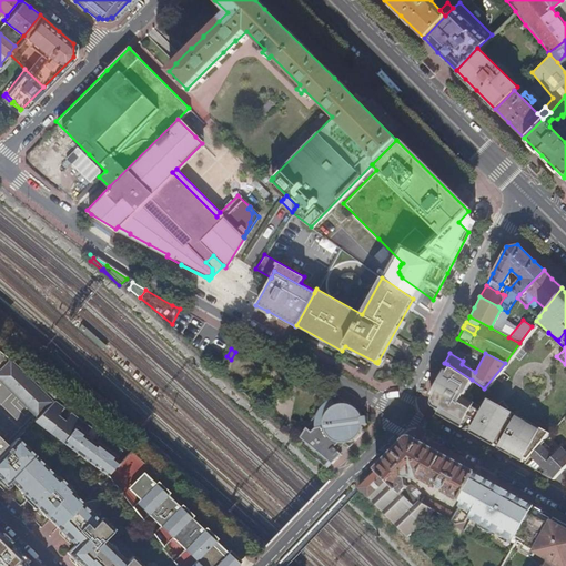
[(0,382),(34,416),(54,396),(13,363),(10,361),(0,370),(0,382)]
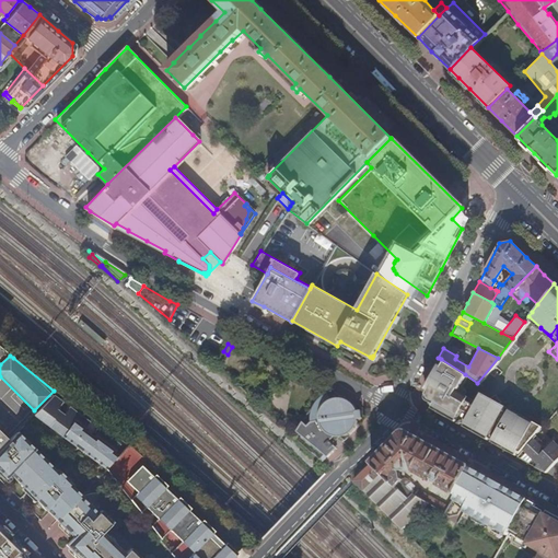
[(452,419),(466,395),(453,388),(454,387),(456,388),(465,374),(441,359),(438,364),(437,363),(422,388),(425,390),(422,393),(422,394),(422,396),(423,398),(426,400),(425,402),(430,404),(428,406),(437,411),(452,419)]
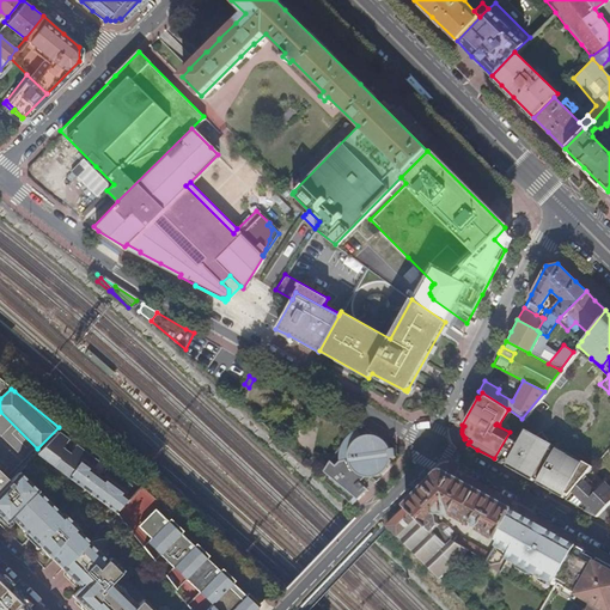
[(357,500),(365,490),(358,482),(361,477),(366,477),(368,477),(374,476),(378,475),(382,471),(385,468),(386,464),(388,459),(388,458),(392,457),(391,449),(386,449),(385,446),(379,440),(376,438),(371,437),(368,435),(364,435),(358,437),(354,429),(351,432),(346,434),(342,439),(339,444),(337,450),(337,452),(336,456),(337,462),(334,465),(329,462),(323,473),(357,500)]
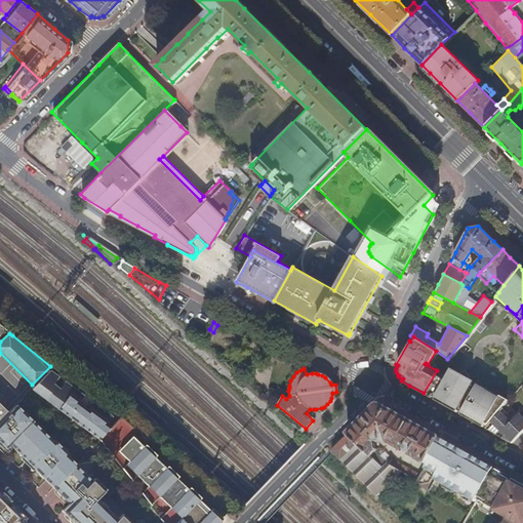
[(497,409),(507,399),(475,381),(473,386),(469,384),(471,379),(466,376),(467,374),(463,368),(457,372),(431,392),(434,394),(433,396),(432,398),(435,400),(453,410),(455,408),(459,410),(458,413),(468,418),(480,425),(481,424),(484,426),(497,409)]
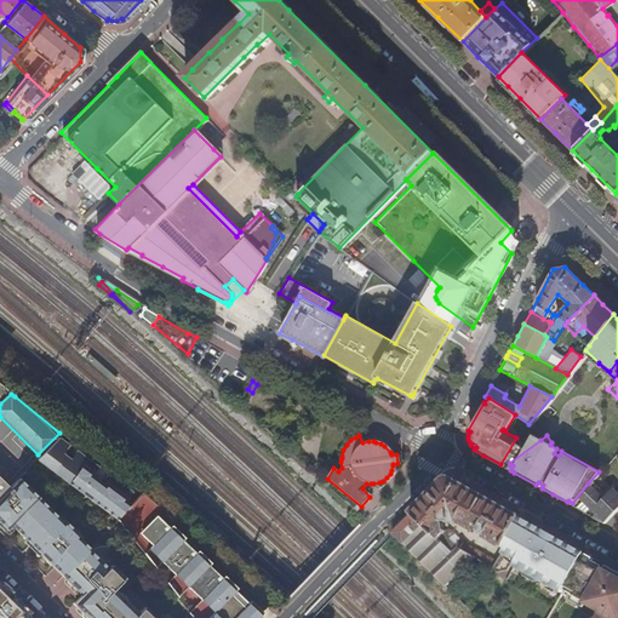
[(116,519),(127,504),(122,501),(129,492),(108,476),(102,485),(89,475),(95,467),(74,451),(68,459),(59,453),(66,445),(56,438),(35,459),(115,519),(116,519)]
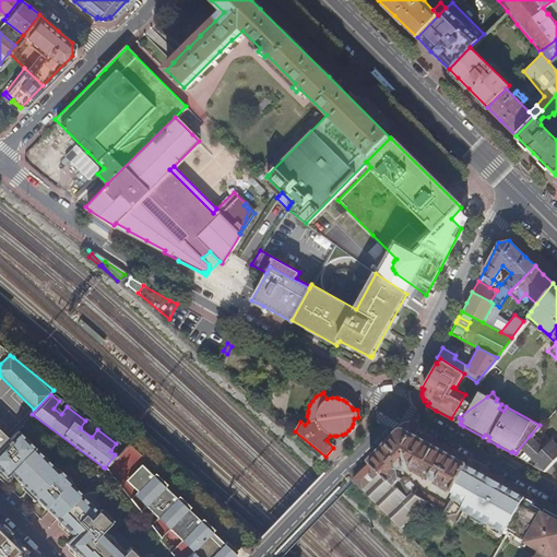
[(459,417),(487,396),(485,394),(483,399),(476,395),(473,400),(465,394),(451,418),(460,424),(461,422),(457,419),(459,417)]
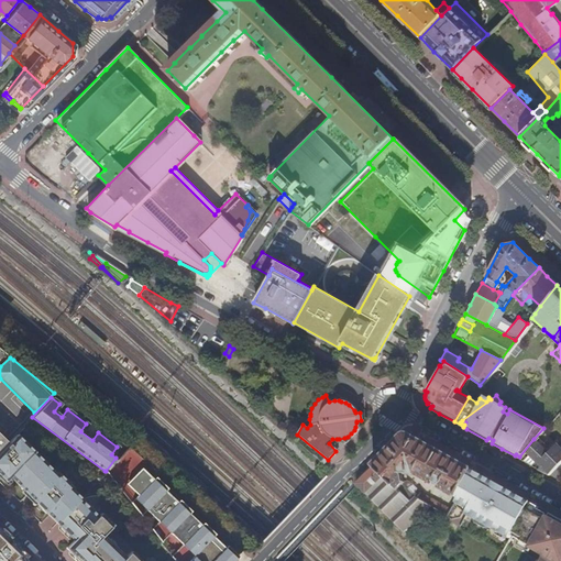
[(66,510),(78,498),(78,497),(68,487),(69,486),(55,471),(54,473),(13,433),(3,444),(0,447),(0,477),(2,480),(7,475),(54,523),(66,510)]
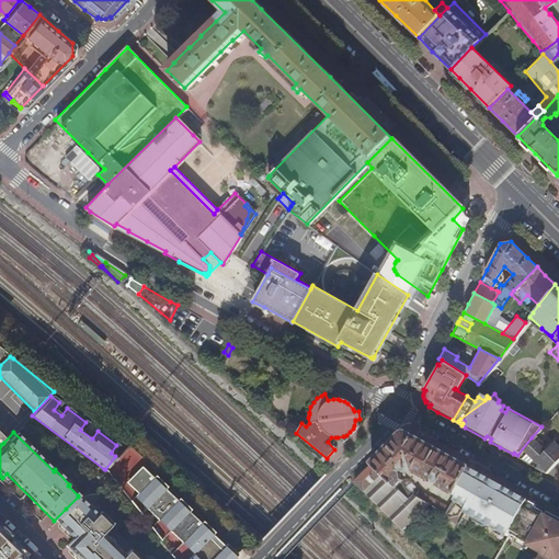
[(454,494),(468,466),(440,451),(434,447),(407,433),(399,434),(371,463),(395,486),(396,487),(400,482),(403,486),(412,493),(411,493),(428,503),(445,512),(448,506),(428,495),(419,490),(408,481),(405,480),(403,471),(412,470),(433,481),(433,480),(437,482),(436,483),(445,488),(445,490),(454,494)]
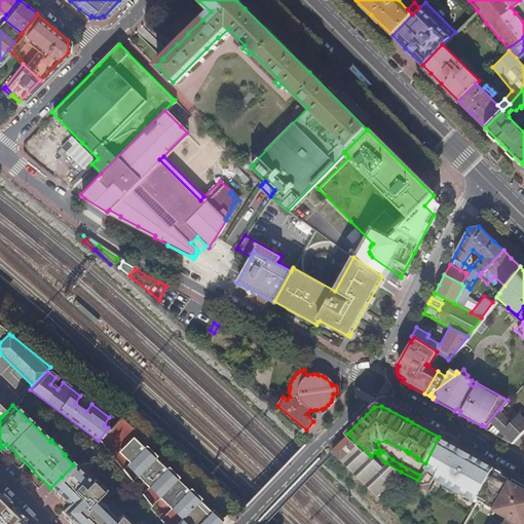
[(509,442),(523,426),(523,419),(517,412),(509,420),(498,410),(485,426),(484,427),(499,437),(509,442)]
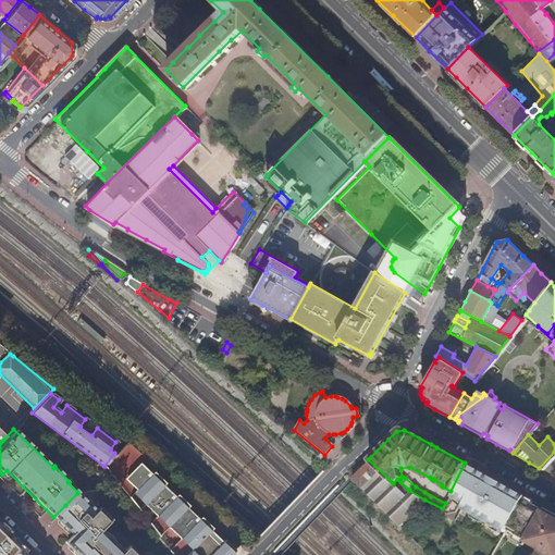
[(392,482),(368,459),(362,466),(352,477),(367,493),(374,501),(392,482)]
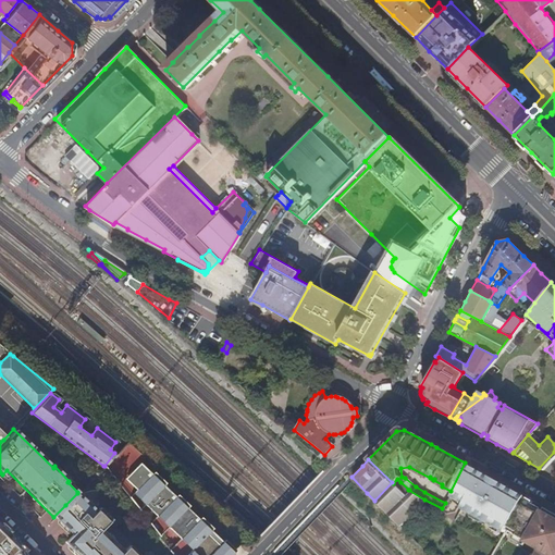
[(133,466),(147,478),(150,475),(149,473),(137,461),(133,466)]
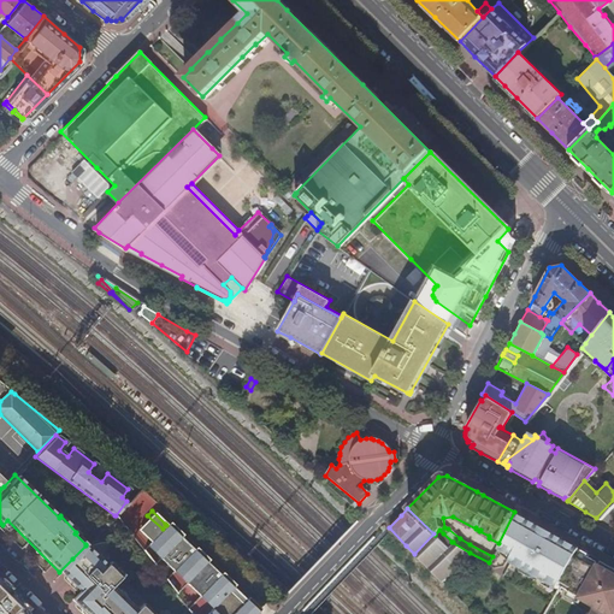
[(538,525),(514,512),(499,543),(500,543),(493,556),(489,562),(494,565),(503,565),(506,559),(542,579),(559,588),(560,585),(562,582),(580,548),(538,525)]
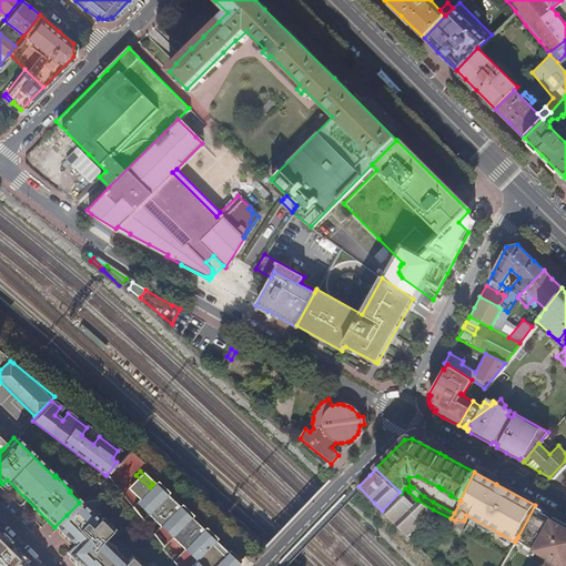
[(124,487),(138,501),(150,487),(135,475),(124,487)]
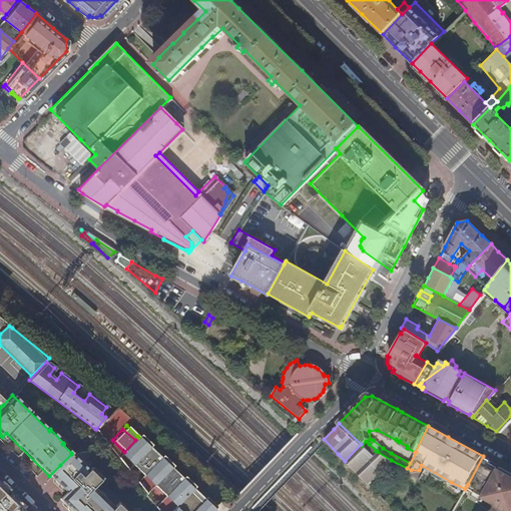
[(138,437),(148,446),(149,444),(139,434),(137,436),(138,437)]
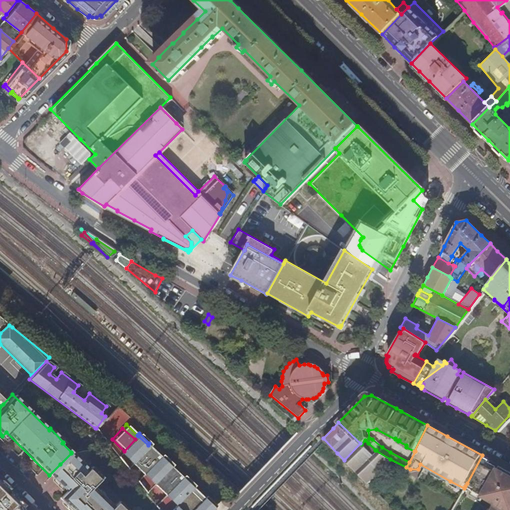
[(210,509),(215,505),(204,495),(203,497),(191,487),(181,476),(170,466),(159,456),(148,445),(138,436),(135,439),(124,451),(135,461),(132,464),(143,474),(136,481),(141,487),(140,488),(145,494),(154,484),(165,494),(154,506),(157,509),(210,509)]
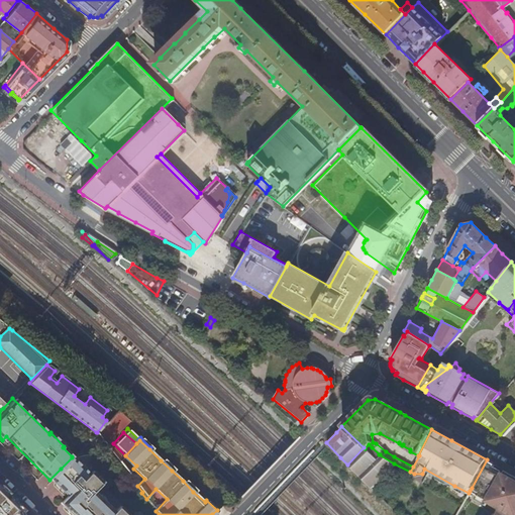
[(365,448),(364,447),(347,465),(371,488),(394,464),(379,454),(376,458),(366,448),(365,448)]
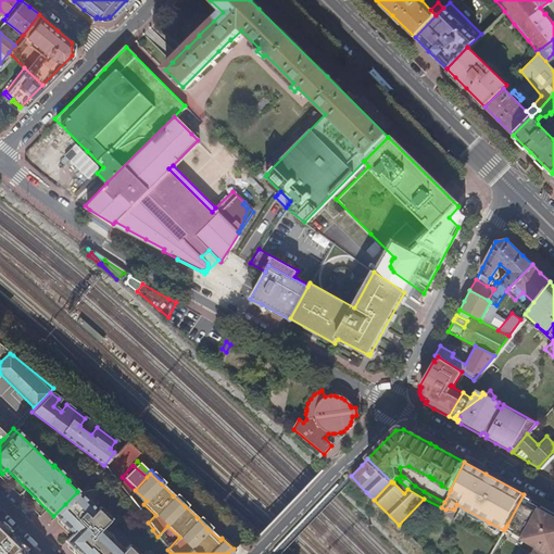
[(400,481),(393,482),(404,493),(407,489),(408,489),(400,481)]
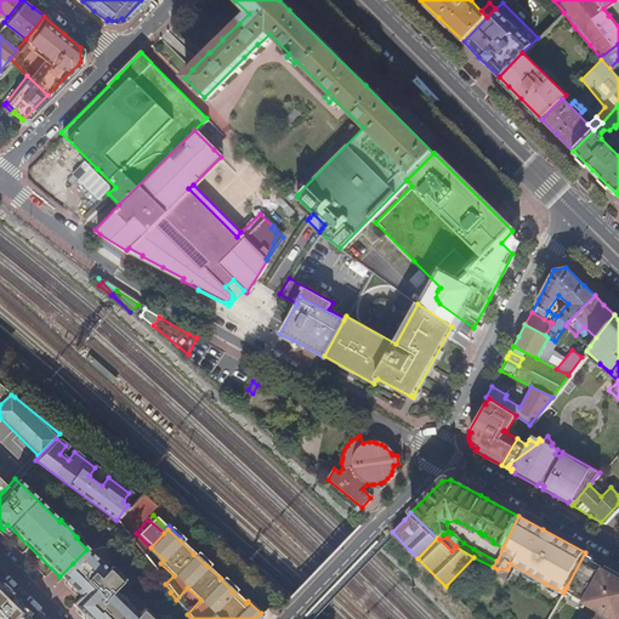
[(151,547),(143,555),(154,569),(160,563),(164,560),(151,547)]
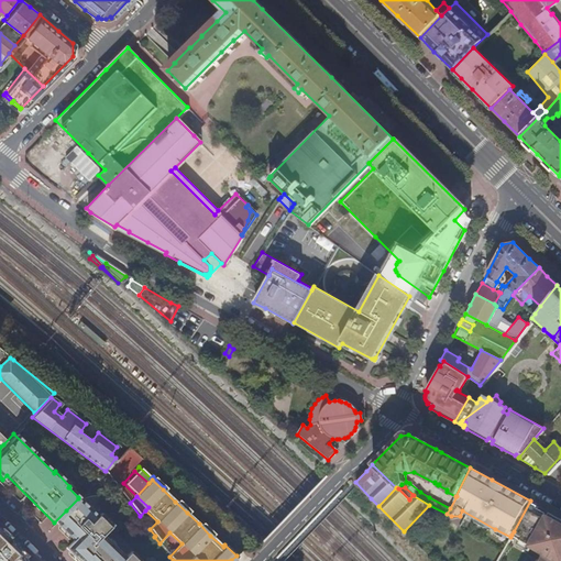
[(138,560),(127,551),(121,556),(99,535),(110,524),(98,512),(95,515),(78,498),(66,510),(96,540),(76,560),(77,560),(138,560)]
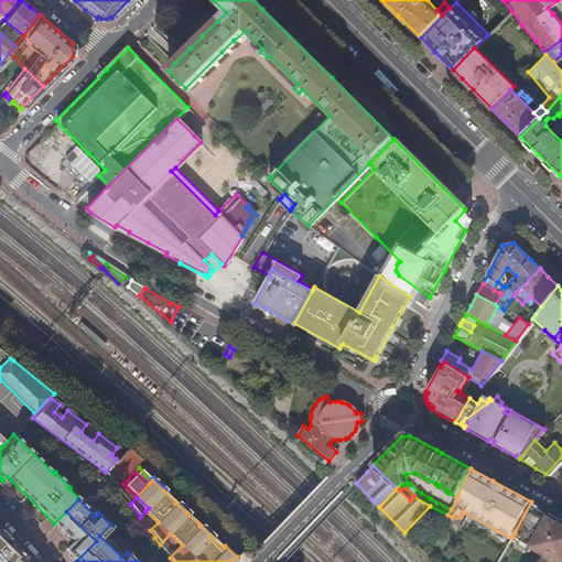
[(175,503),(187,514),(190,511),(177,500),(175,503)]
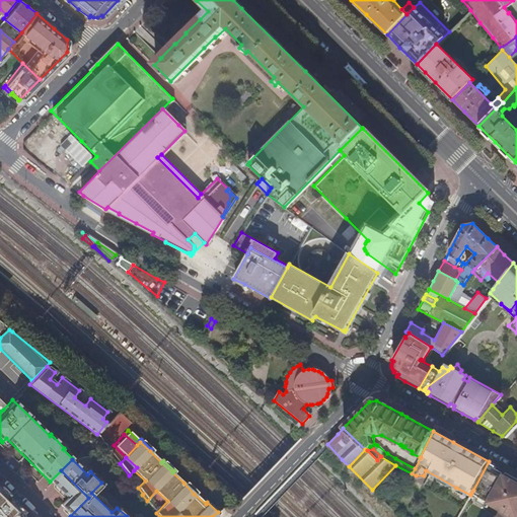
[(497,465),(489,461),(473,490),(479,493),(477,497),(501,510),(503,511),(499,516),(498,516),(496,515),(495,516),(516,516),(516,476),(507,472),(506,474),(505,476),(494,470),(496,468),(497,465)]
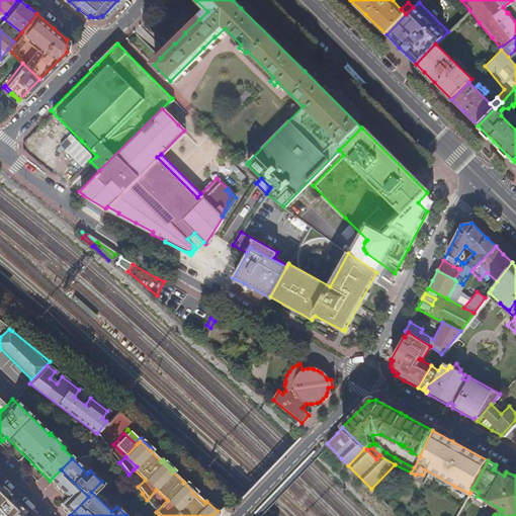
[(505,474),(495,467),(493,469),(504,476),(505,474)]
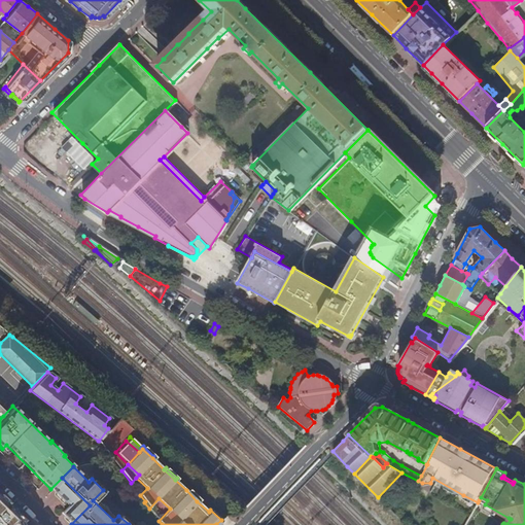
[(60,512),(71,524),(90,505),(62,478),(50,489),(67,504),(60,512)]
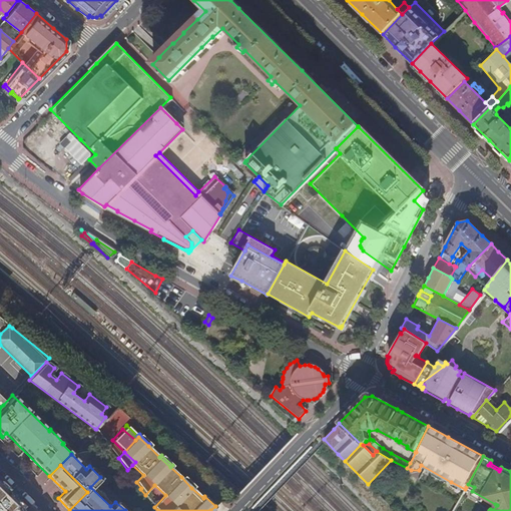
[(181,477),(191,488),(193,485),(182,475),(181,477)]
